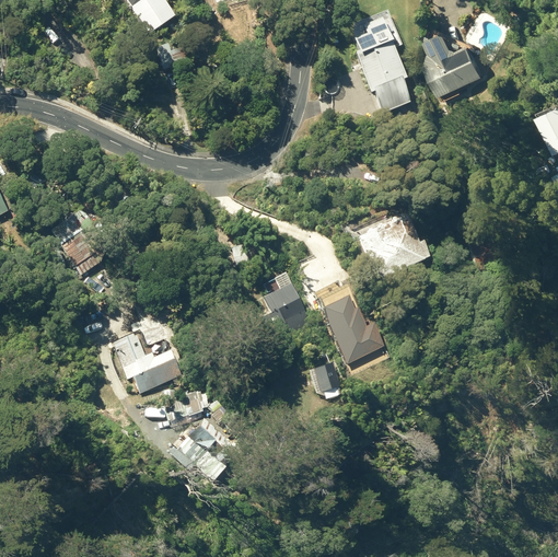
[(127,0),(150,32),(175,15),(164,0),(127,0)]
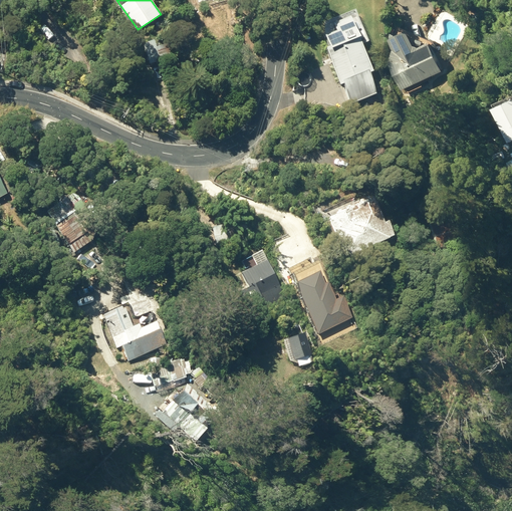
[(343,80),(351,101),(377,92),(369,72),(373,70),(350,15),(333,21),(337,29),(326,34),(331,48),(328,49),(340,81),(343,80)]
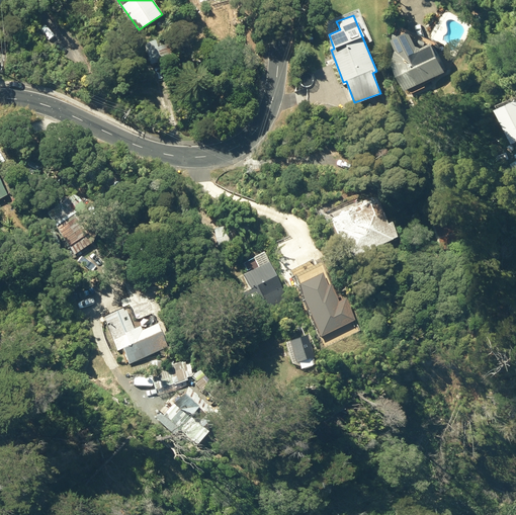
[(399,59),(412,87),(452,68),(440,40),(430,45),(424,43),(418,28),(398,36),(403,48),(399,59)]
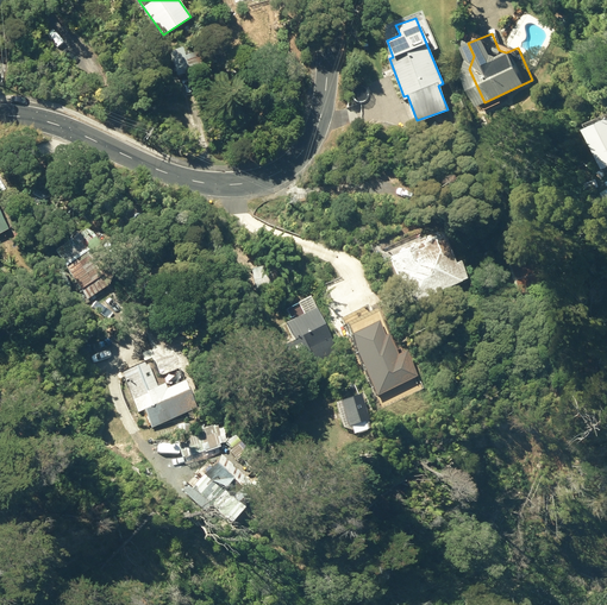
[(208,67),(201,45),(186,50),(185,46),(171,50),(179,74),(193,69),(193,71),(208,67)]
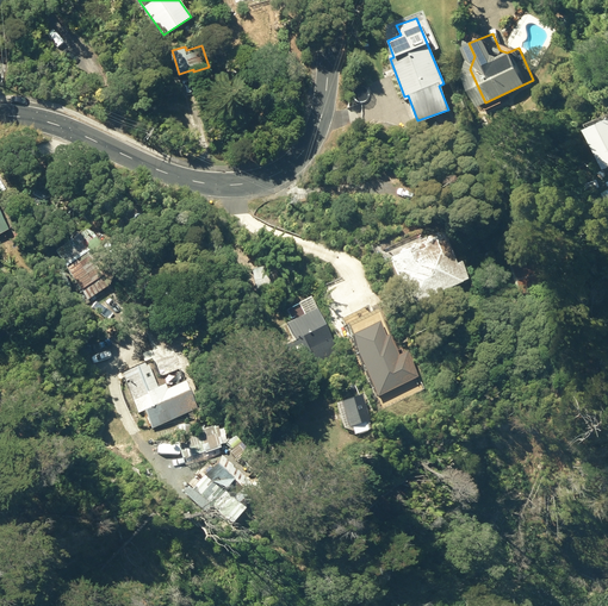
[(607,119),(594,126),(607,158),(607,119)]
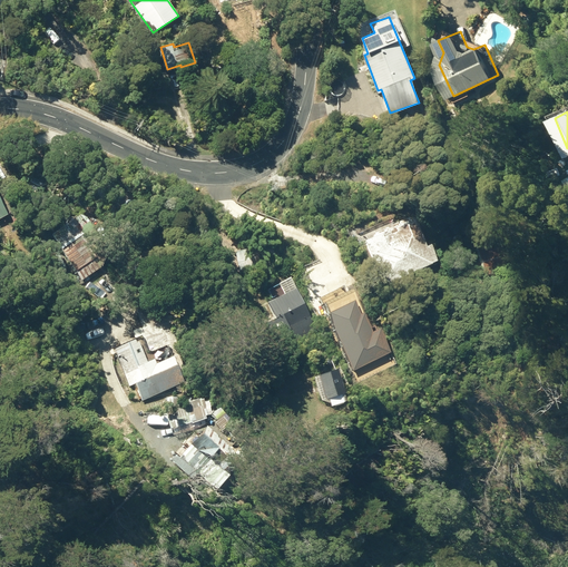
[(0,217),(9,213),(0,195),(0,217)]
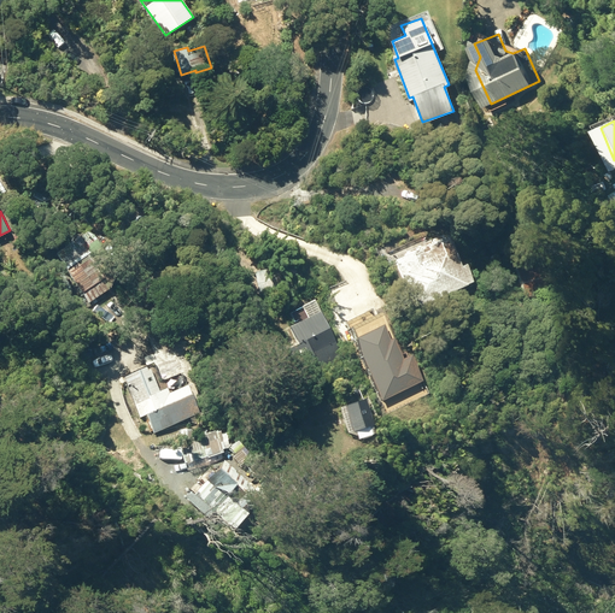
[(58,252),(91,301),(123,280),(93,234),(88,231),(58,252)]
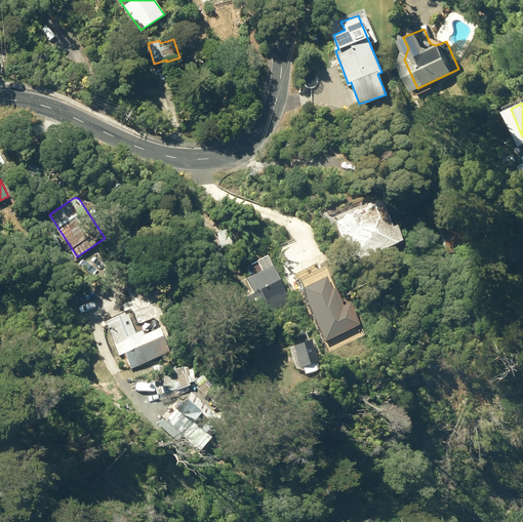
[(378,202),(376,200),(368,204),(369,206),(357,212),(356,209),(347,212),(349,215),(338,219),(357,262),(363,258),(364,262),(372,257),(371,255),(404,241),(398,227),(394,228),(383,201),(378,202)]
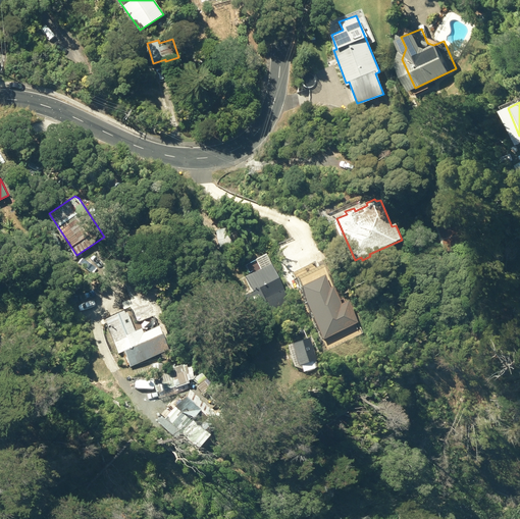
[(226,304),(236,321),(258,310),(256,306),(265,302),(270,313),(292,301),(268,252),(256,258),(257,258),(248,263),(252,272),(246,275),(254,291),(226,304)]
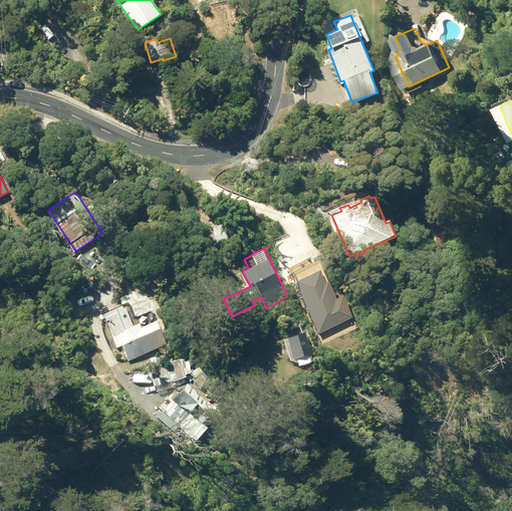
[(393,259),(398,267),(416,258),(412,250),(393,259)]
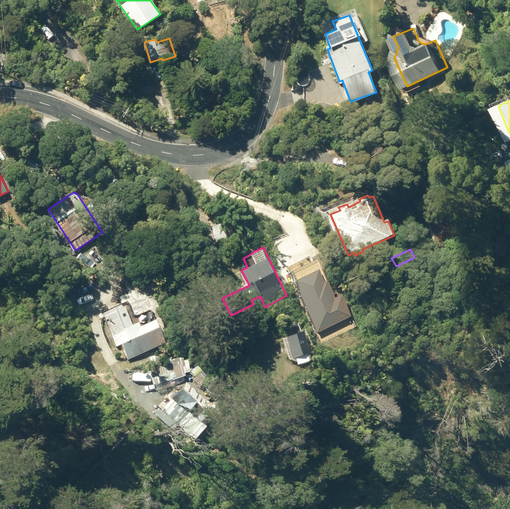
[(126,281),(136,311),(153,305),(144,275),(126,281)]
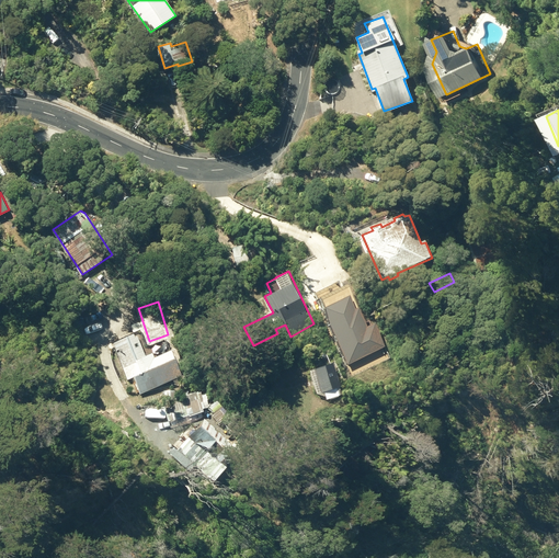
[(140,345),(150,376),(177,367),(167,337),(140,345)]
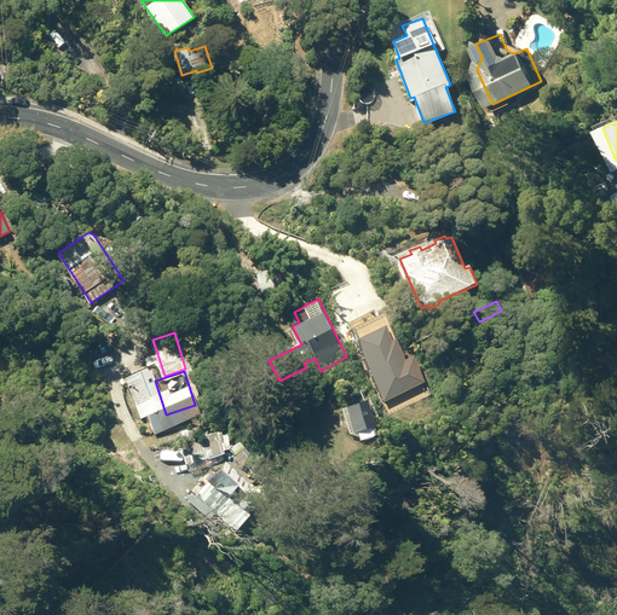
[(62,402),(69,407),(75,399),(68,394),(62,402)]
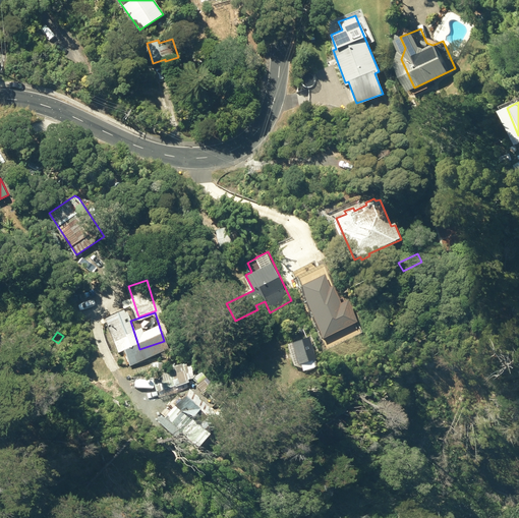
[(295,364),(302,366),(318,361),(310,337),(289,343),(295,364)]
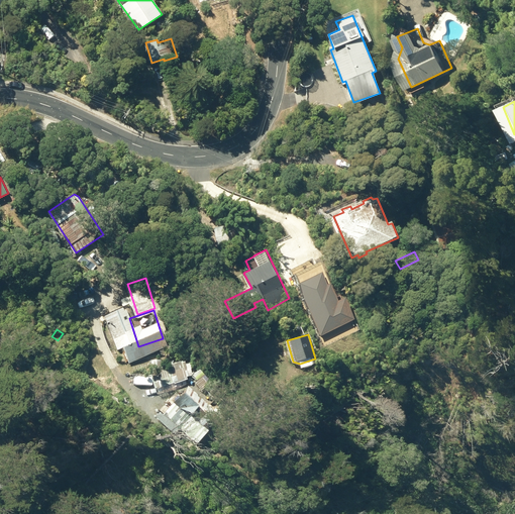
[(204,416),(210,408),(186,386),(180,393),(183,396),(167,413),(177,423),(184,415),(188,419),(198,410),(204,416)]
